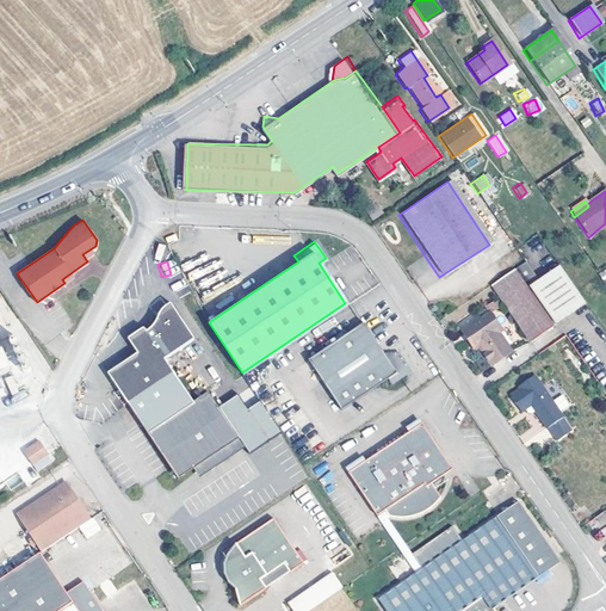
[(531,339),(562,316),(536,278),(524,261),(492,282),(531,339)]
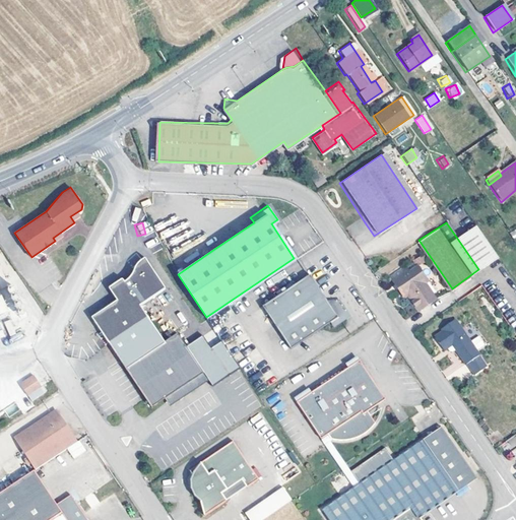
[(456,237),(478,269),(494,257),(472,225),(456,237)]
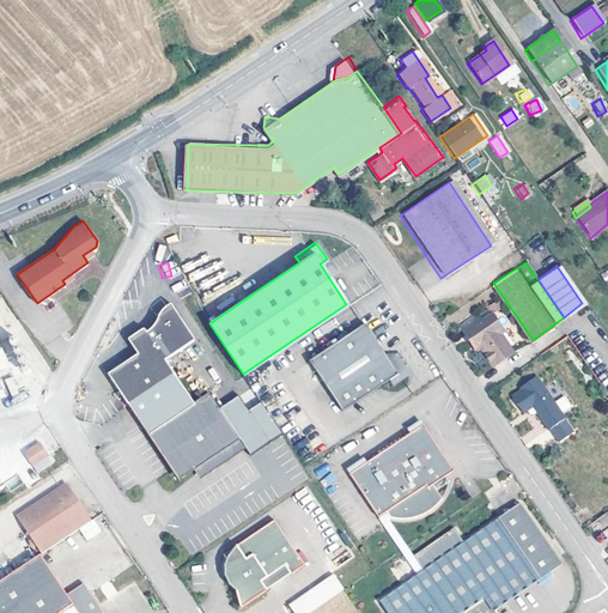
[(600,280),(607,277),(607,267),(596,273),(600,280)]
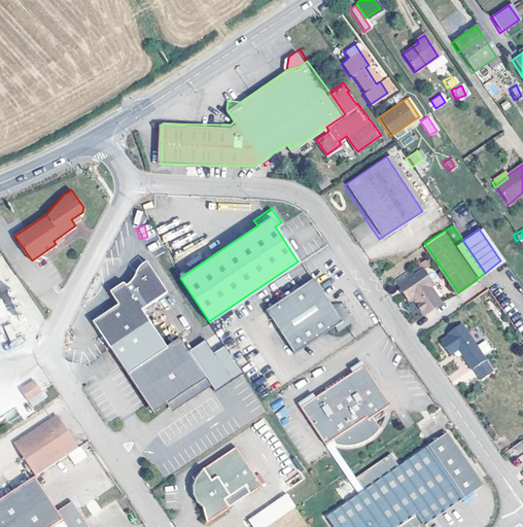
[(114,352),(131,378),(182,344),(178,338),(166,345),(142,307),(168,290),(148,259),(138,268),(129,284),(124,279),(109,288),(118,303),(93,319),(114,352)]
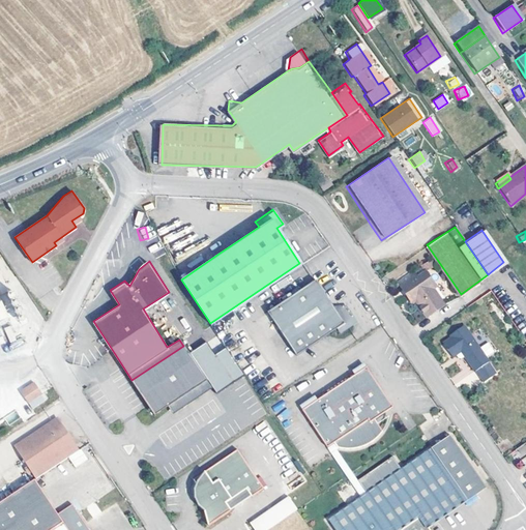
[(422,310),(426,314),(443,302),(433,286),(435,285),(425,269),(416,274),(413,268),(398,277),(419,311),(422,310)]
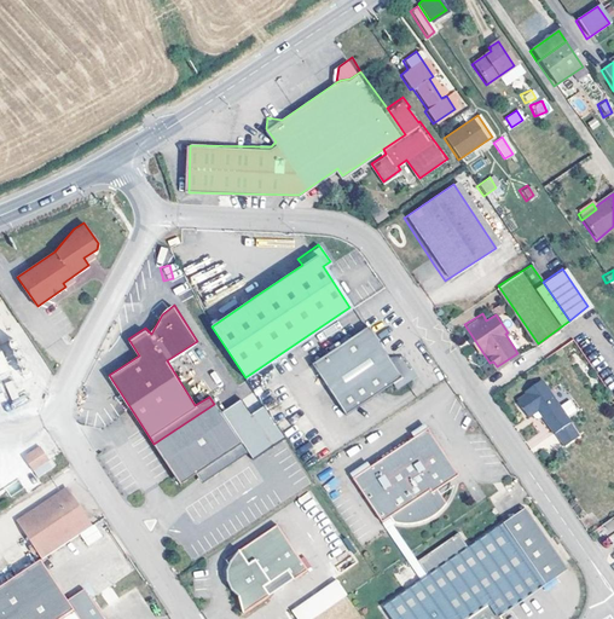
[(376,327),(314,366),(347,417),(406,379),(407,381),(411,382),(421,376),(421,372),(418,369),(418,370),(410,358),(398,358),(376,327)]
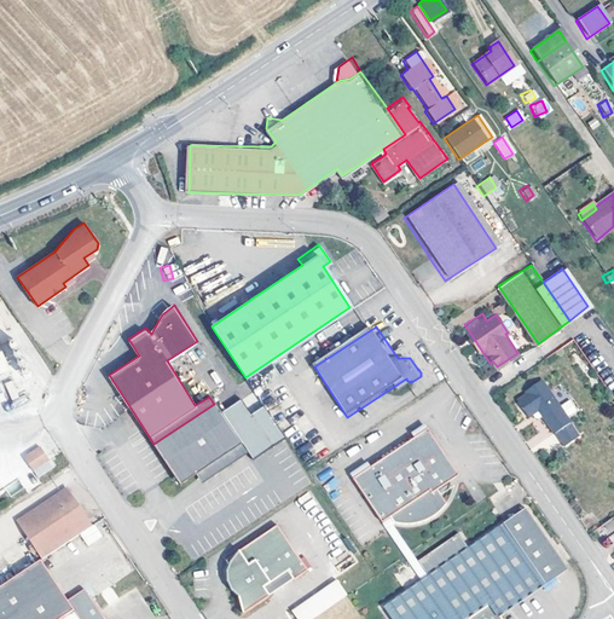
[(0,379),(11,375),(0,347),(0,379)]
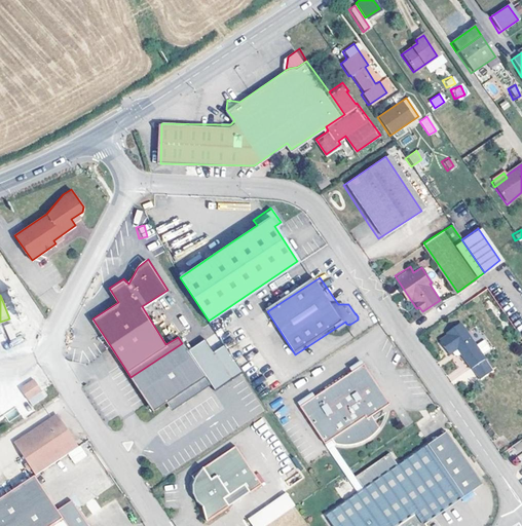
[(456,345),(480,377),(493,368),(458,320),(445,330),(448,333),(440,339),(449,351),(456,345)]
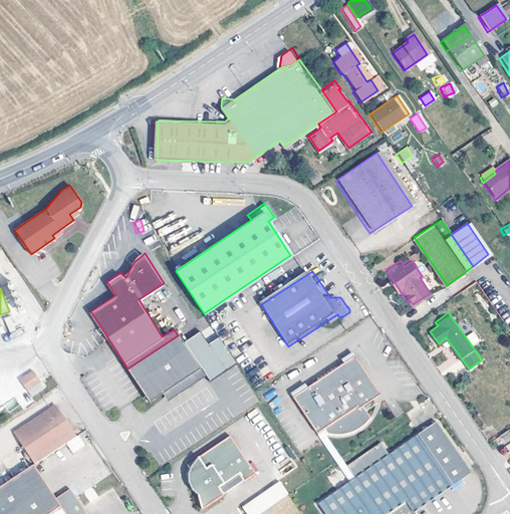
[(7,337),(14,334),(8,314),(0,317),(7,337)]
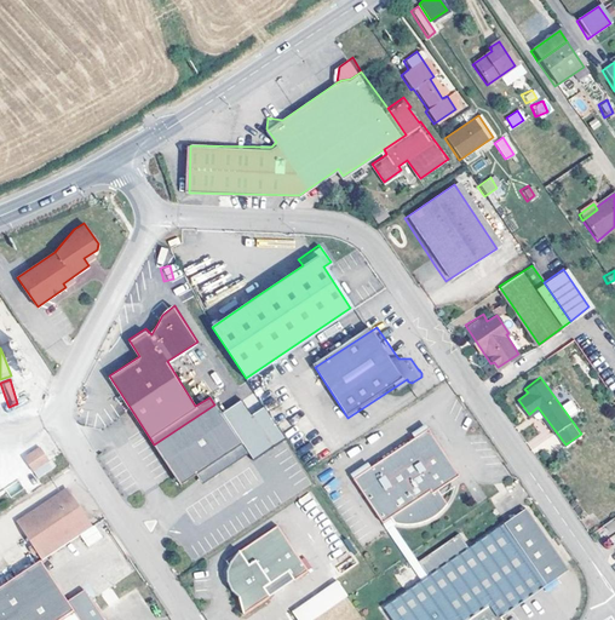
[(219,413),(246,454),(247,454),(253,465),(288,442),(265,406),(249,415),(240,400),(219,413)]
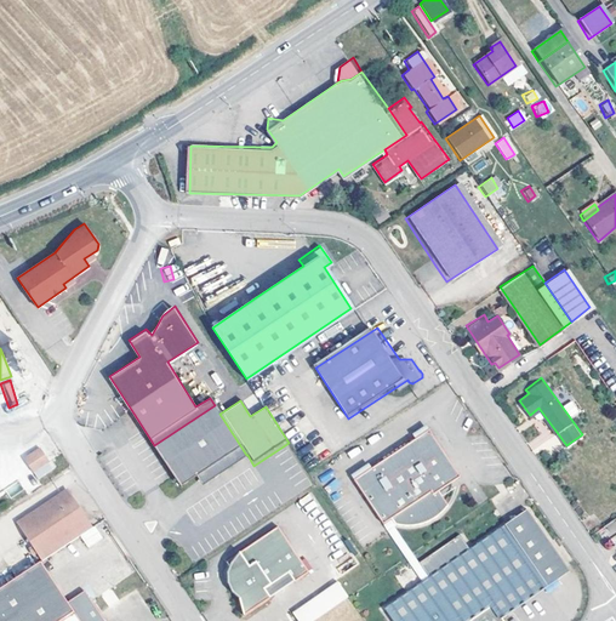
[(220,414),(215,405),(154,445),(178,483),(194,474),(224,456),(231,466),(246,455),(220,414)]
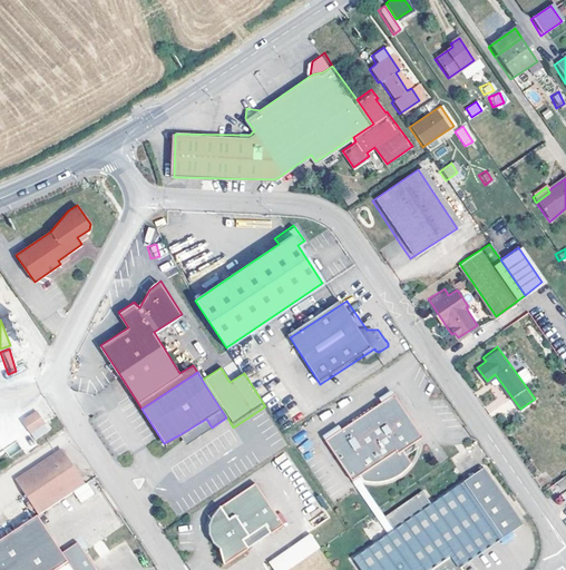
[(362,477),(364,481),(376,483),(388,482),(397,478),(406,474),(416,463),(407,450),(427,436),(398,393),(327,441),(354,481),(362,477)]
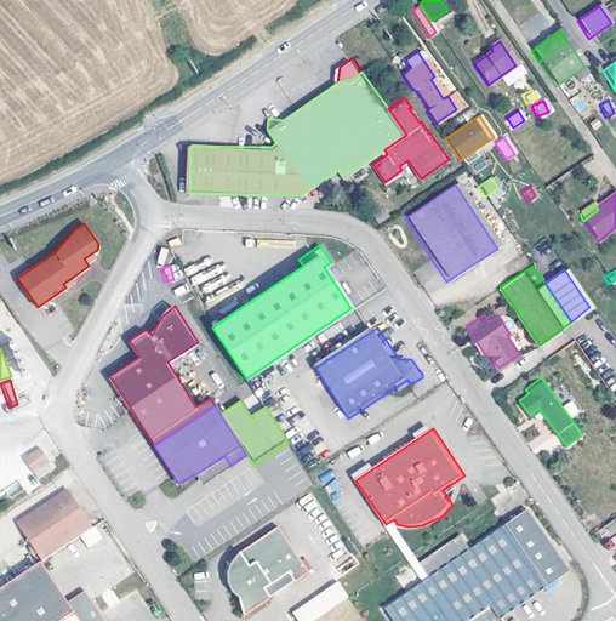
[(38,445),(22,455),(32,469),(46,460),(38,445)]
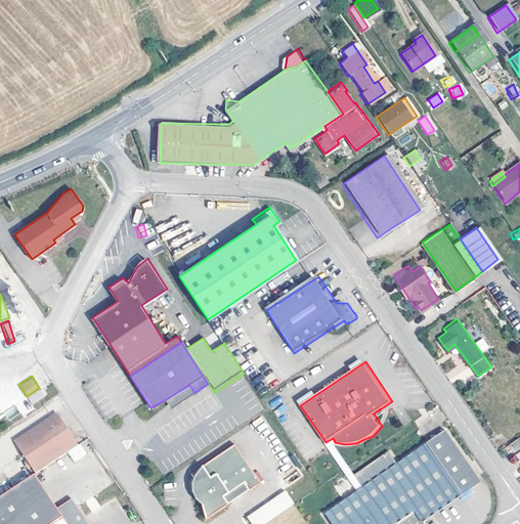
[(189,385),(164,400),(169,409),(195,393),(189,385)]
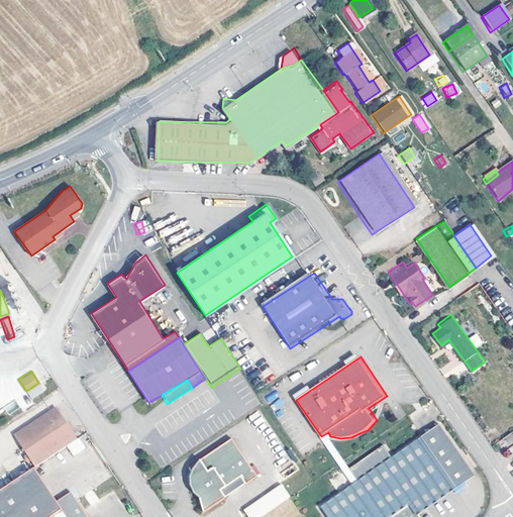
[(5,413),(14,408),(10,402),(1,407),(5,413)]
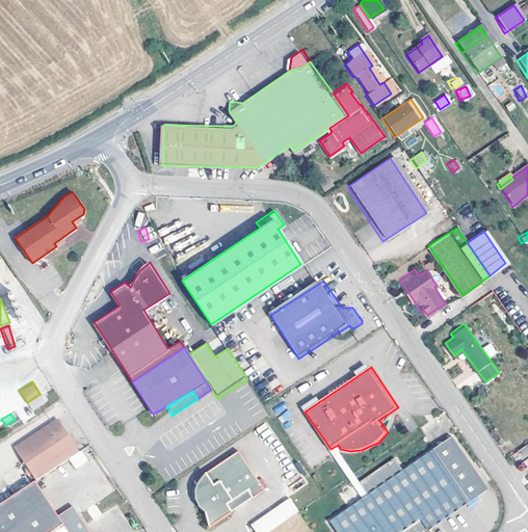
[(12,446),(35,480),(80,452),(59,422),(51,421),(12,446)]
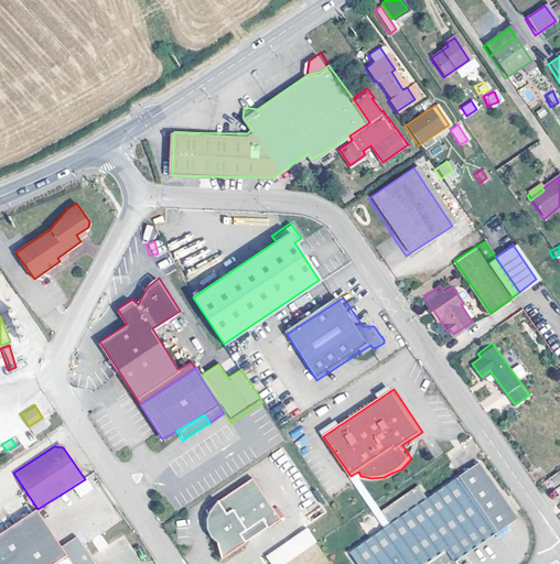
[(460,563),(458,561),(521,518),(484,462),(430,499),(420,486),(383,511),(390,524),(384,530),(351,552),(358,563),(460,563)]
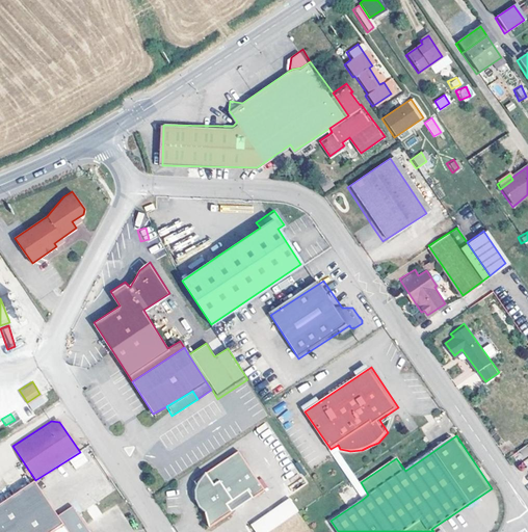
[(347,476),(353,471),(340,449),(338,445),(331,449),(347,476)]
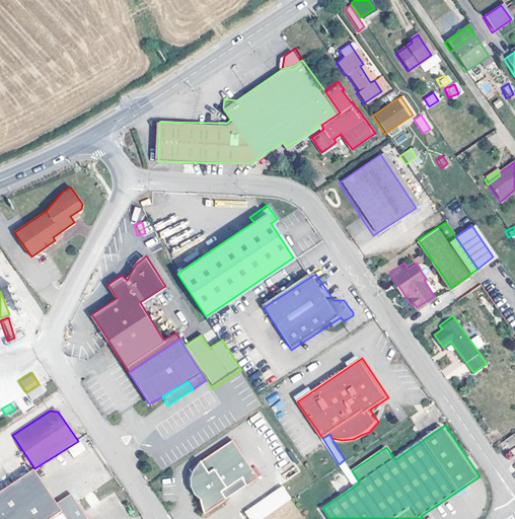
[(242,477),(247,485),(260,476),(233,439),(190,470),(194,473),(192,482),(192,489),(197,495),(204,501),(206,514),(228,498),(223,492),(242,477)]
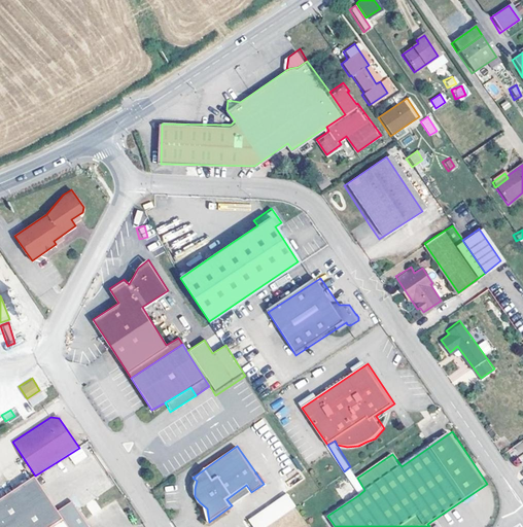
[(344,471),(358,495),(364,490),(357,478),(350,466),(344,471)]
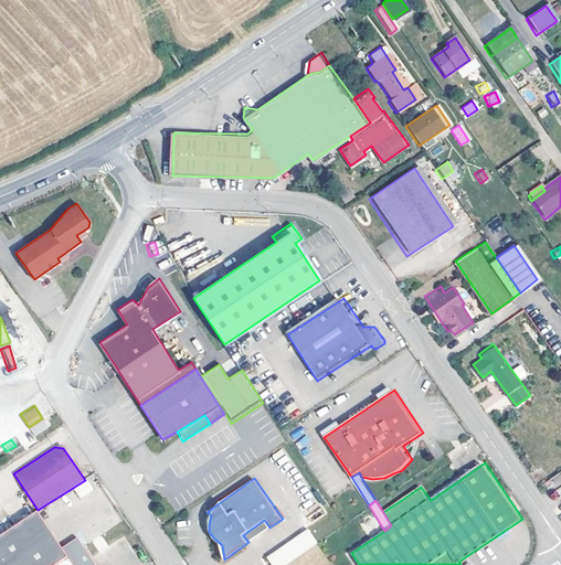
[(0,564),(46,564),(80,544),(75,537),(60,548),(34,512),(0,534),(0,564)]
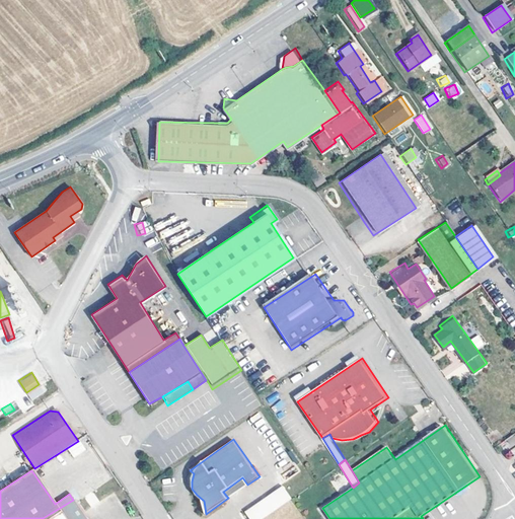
[(223,492),(228,498),(247,485),(242,477),(223,492)]
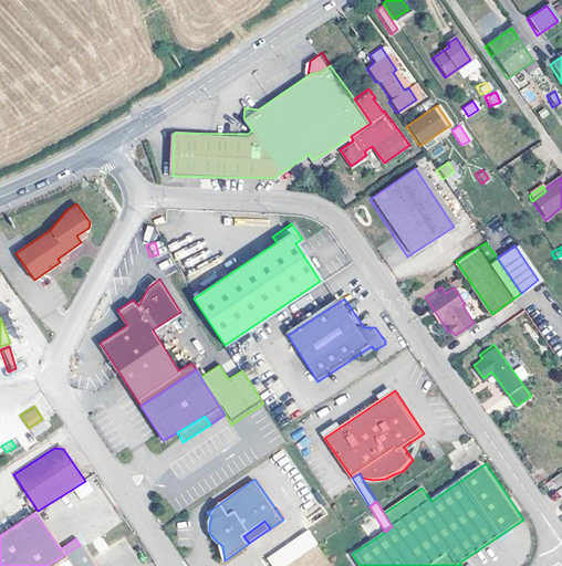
[(272,565),(283,565),(318,543),(308,528),(267,557),(272,565)]
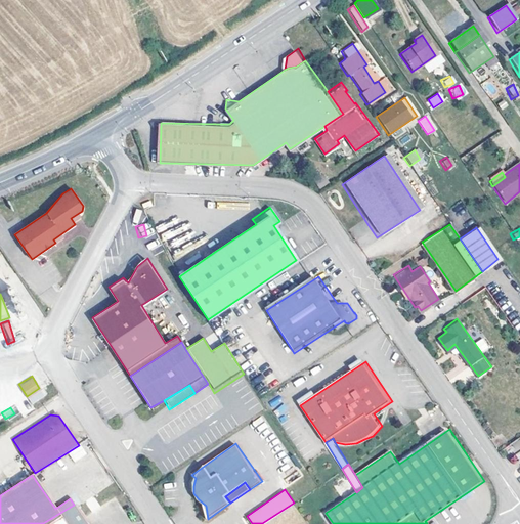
[(43,523),(71,523),(83,517),(74,505),(43,523)]
